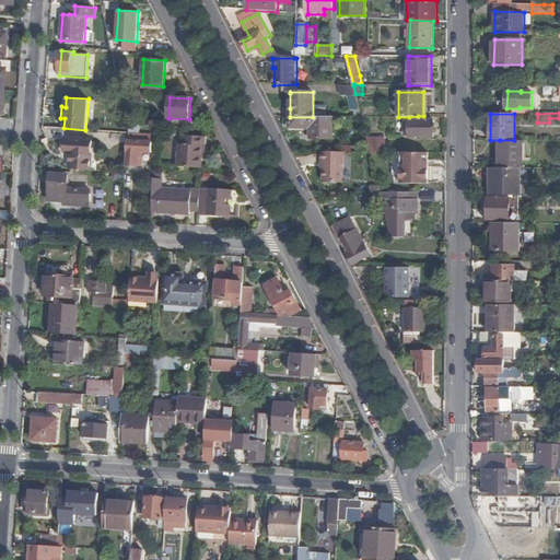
[(418,116),(409,117),(409,137),(433,137),(433,119),(419,119),(418,116)]
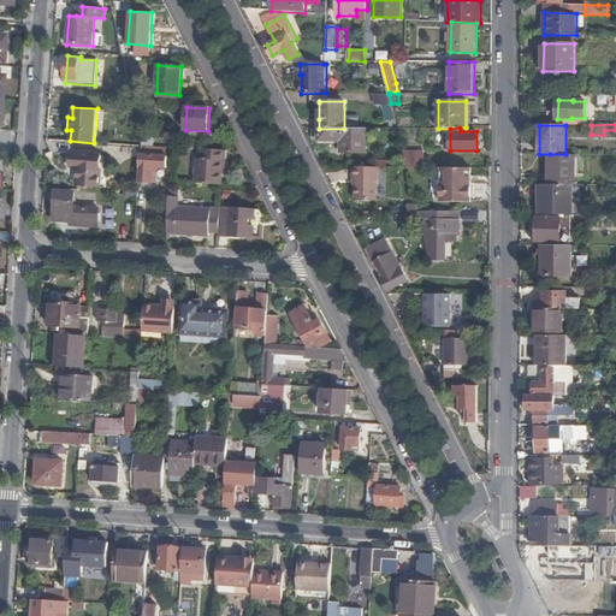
[(344,129),(319,129),(319,140),(341,141),(341,152),(366,152),(366,129),(344,129)]
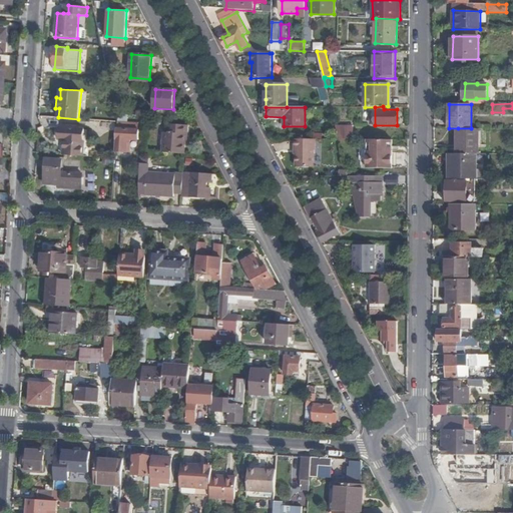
[(164,152),(184,153),(184,141),(185,134),(188,134),(188,125),(168,124),(168,132),(165,132),(164,152)]
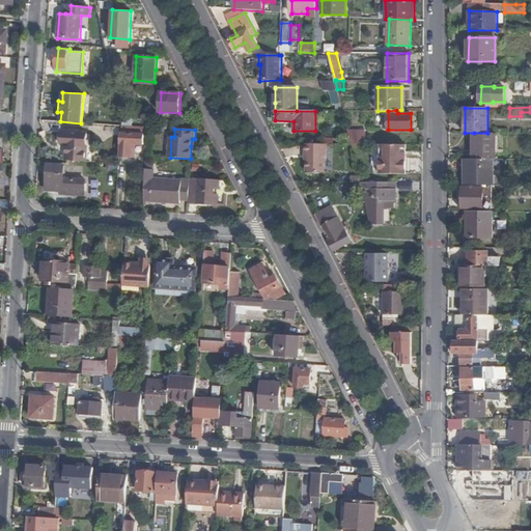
[(346,130),(351,144),(366,144),(365,130),(346,130)]
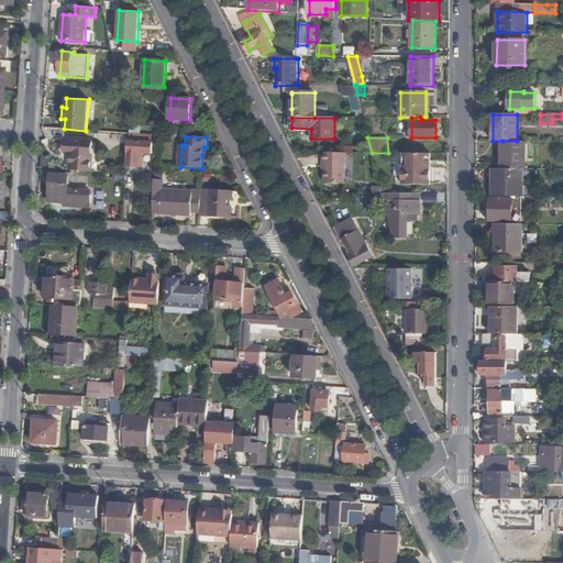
[(73,153),(72,170),(91,172),(94,141),(64,139),(64,152),(73,153)]
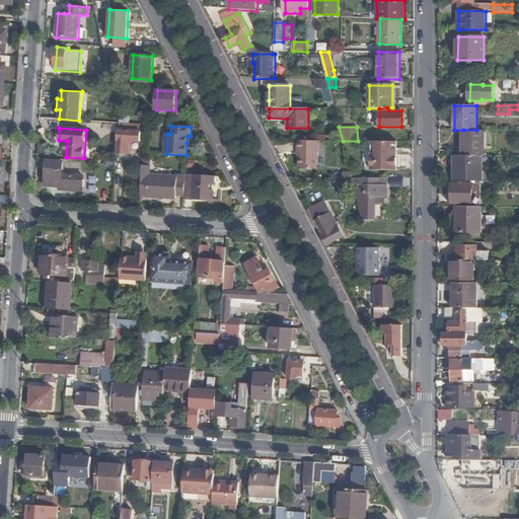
[(140,132),(119,130),(118,153),(131,154),(132,142),(140,142),(140,132)]
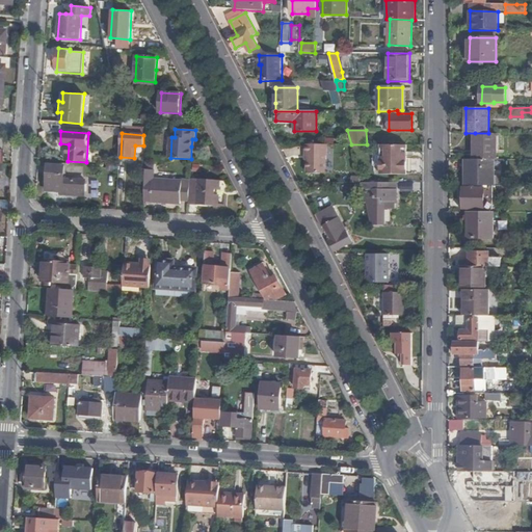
[(488,133),(475,133),(475,159),(486,159),(497,160),(498,134),(488,133)]
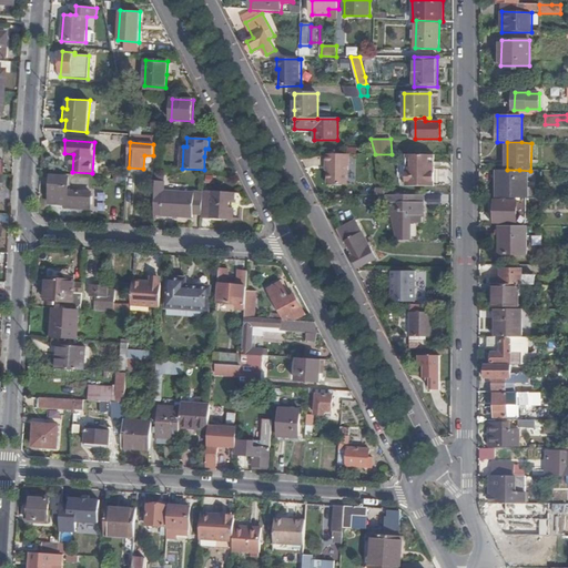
[(351,154),(325,154),(325,165),(325,184),(347,184),(347,166),(351,166),(351,154)]
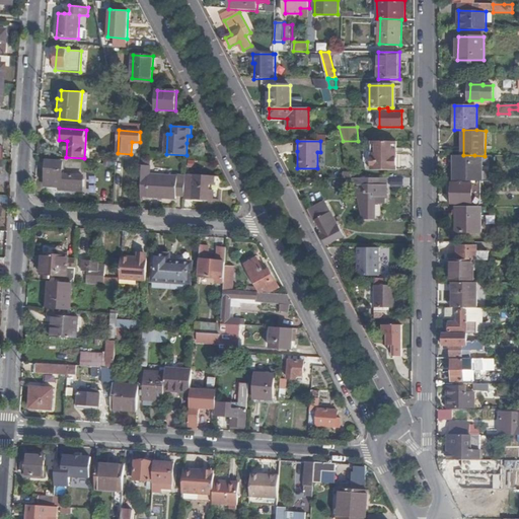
[(396,169),(396,141),(363,141),(363,161),(371,161),(371,169),(396,169)]
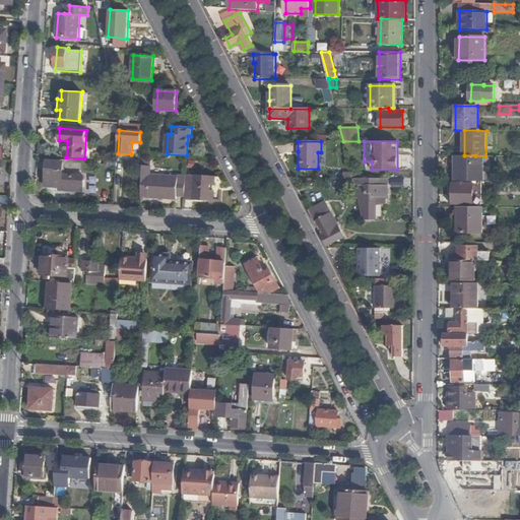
[(464,155),(455,155),(455,181),(475,182),(475,155),(464,155)]
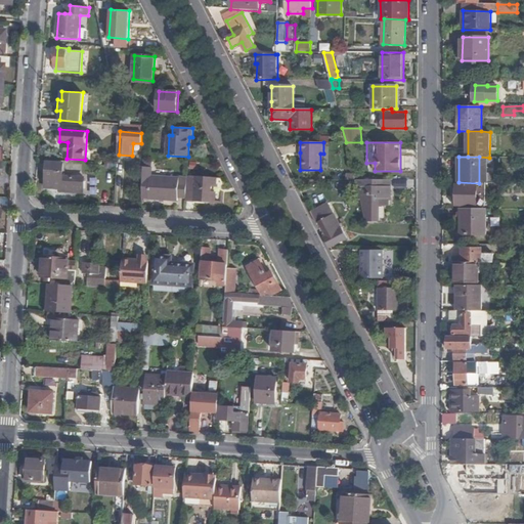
[(63,176),(63,163),(47,163),(45,187),(60,188),(60,191),(83,192),(84,177),(63,176)]
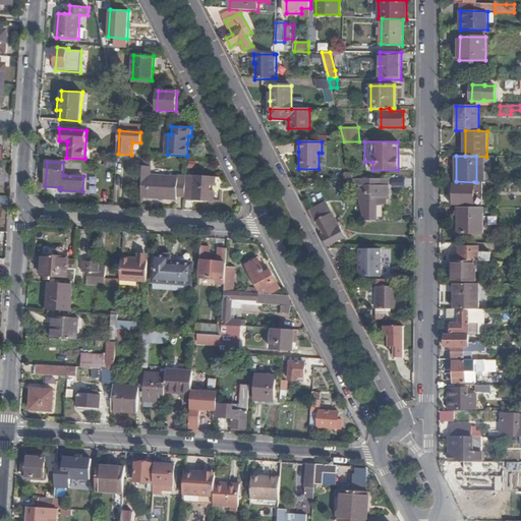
[(143,166),(141,196),(148,196),(148,197),(176,199),(176,195),(185,196),(185,181),(177,180),(177,177),(151,175),(151,166),(143,166)]
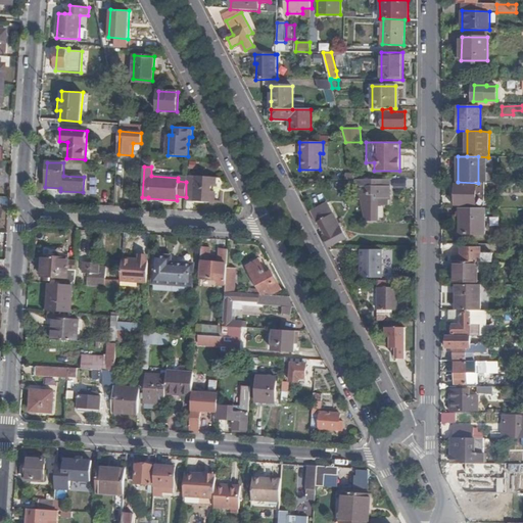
[(186,197),(185,200),(214,202),(214,185),(216,185),(216,177),(187,175),(186,182),(186,197)]
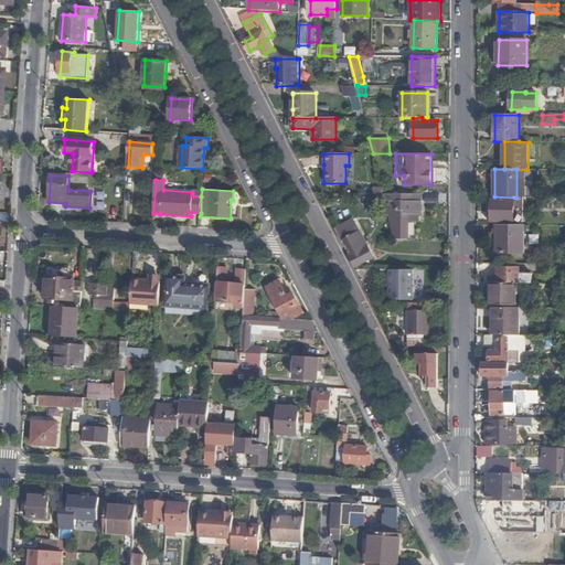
[(383,194),(384,200),(393,201),(393,227),(397,227),(397,238),(406,238),(406,221),(416,220),(416,214),(420,214),(420,201),(415,201),(416,194),(383,194)]
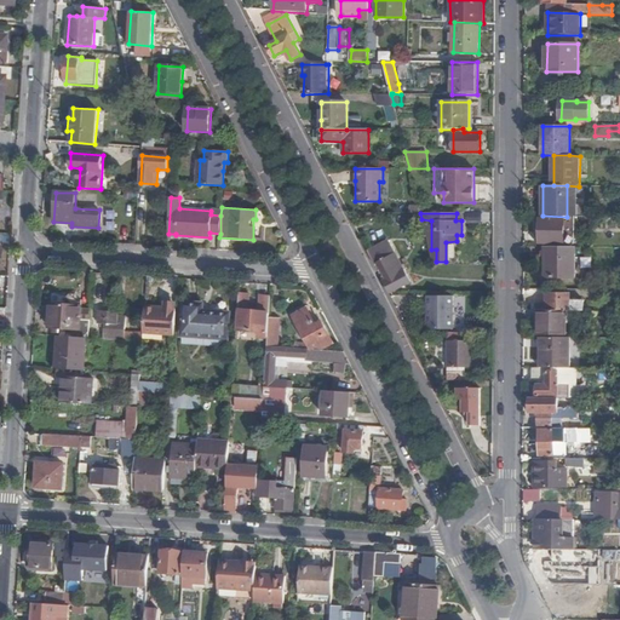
[(540,220),(540,242),(540,244),(563,244),(563,219),(540,219),(540,220)]
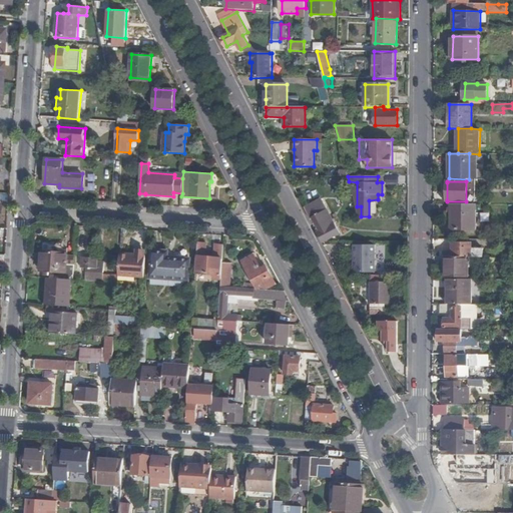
[(317,231),(323,243),(340,234),(321,198),(304,207),(311,219),(315,217),(320,227),(321,229),(317,231)]
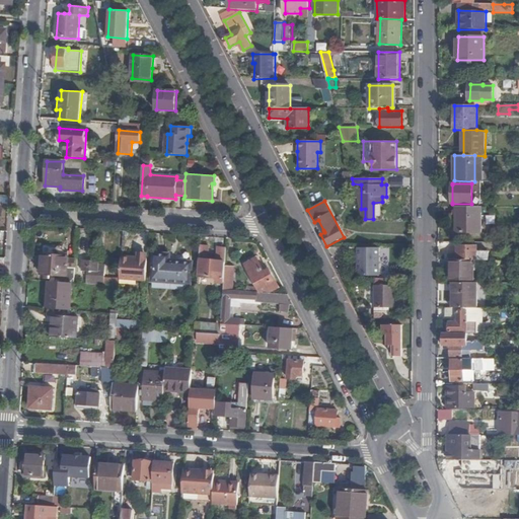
[(459,222),(456,222),(456,232),(482,232),(482,207),(459,206),(459,222)]
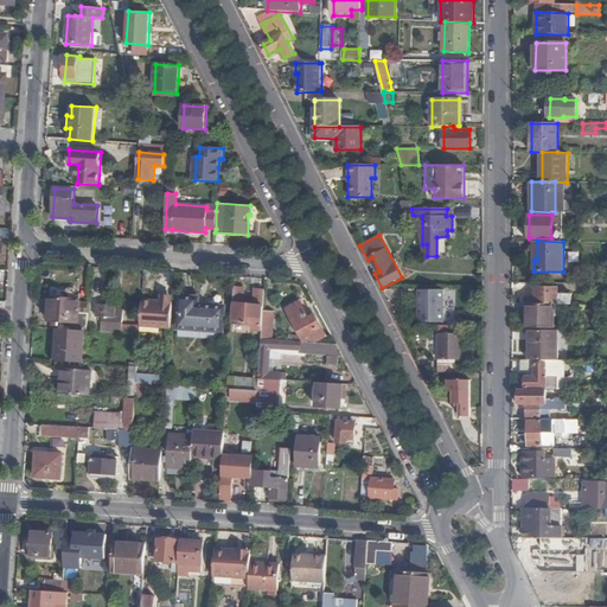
[(528,315),(528,330),(531,330),(551,330),(551,314),(557,314),(557,305),(572,305),(572,295),(560,295),(560,287),(536,287),(536,304),(525,304),(525,315),(528,315)]
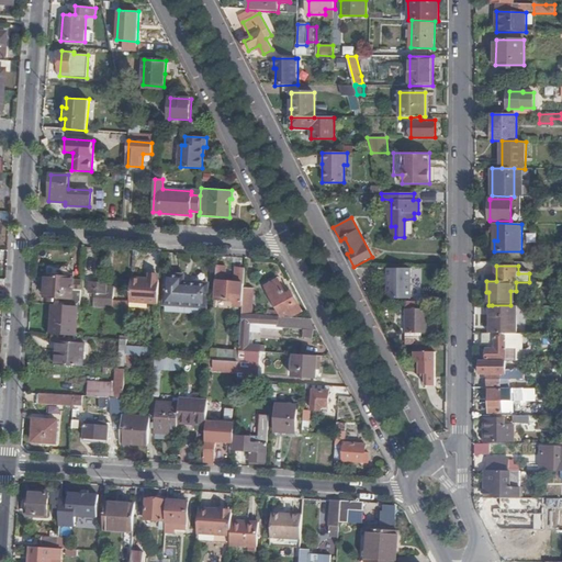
[(216,267),(214,299),(243,301),(244,289),(245,270),(236,269),(235,281),(235,284),(225,283),(225,281),(226,268),(216,267)]
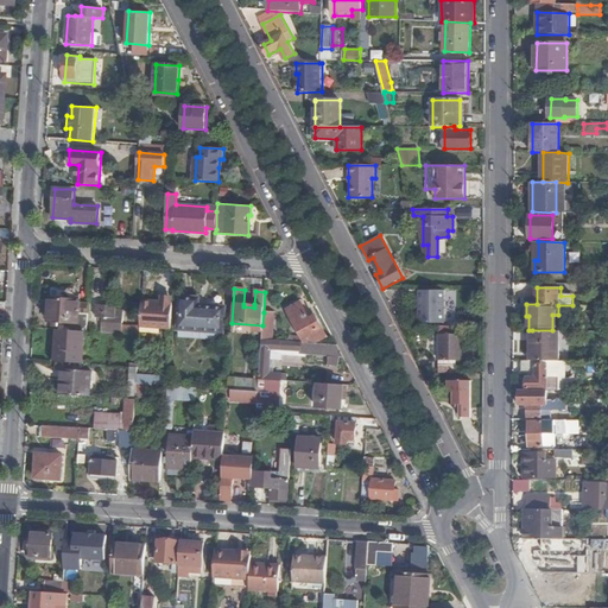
[(444,323),(444,290),(418,290),(418,301),(420,301),(420,308),(418,308),(418,322),(444,323)]
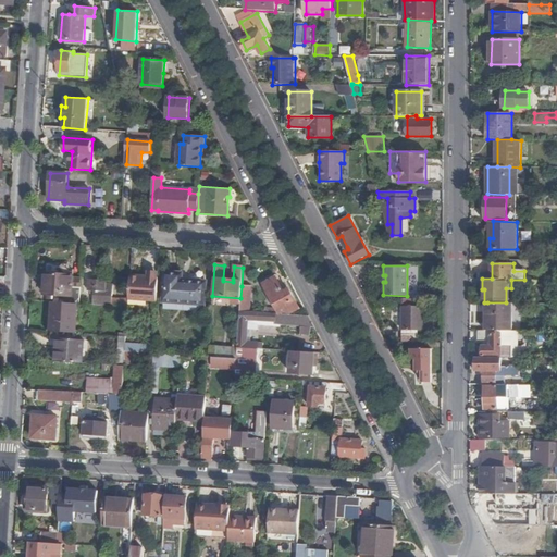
[(163,302),(206,306),(207,281),(183,280),(183,273),(165,271),(163,302)]
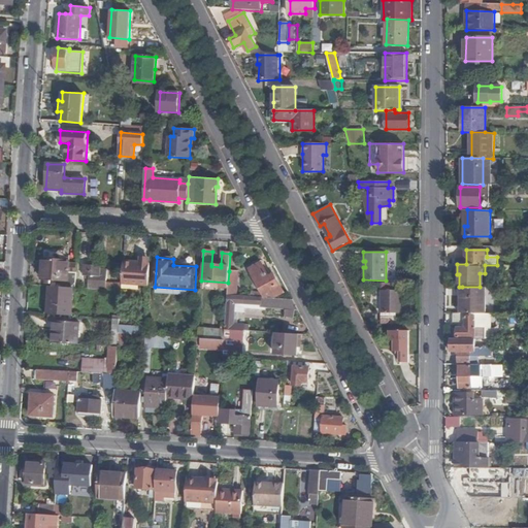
[(74,288),(76,288),(76,272),(69,272),(70,261),(43,260),(42,278),(57,279),(57,286),(74,288)]
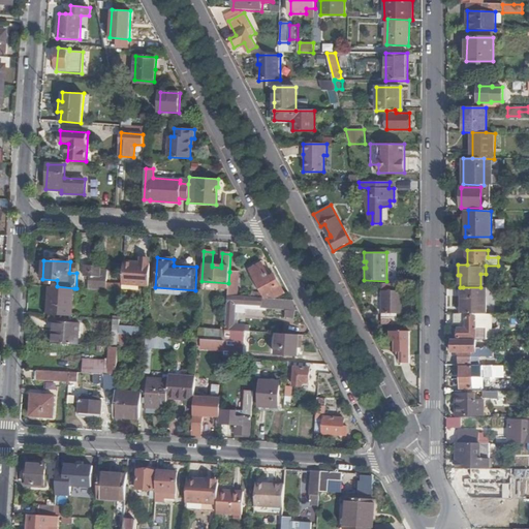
[(150,286),(151,265),(150,265),(150,261),(141,260),(141,263),(124,262),(123,284),(150,286)]
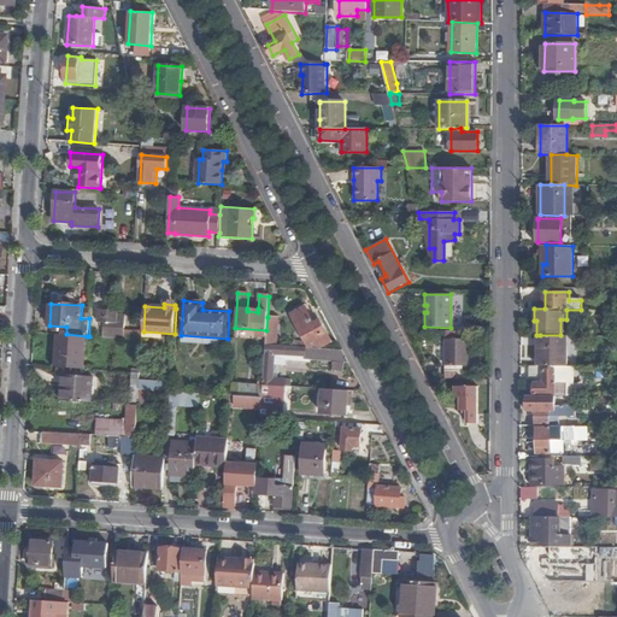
[(292,315),(310,347),(312,347),(313,345),(324,346),(331,341),(319,319),(313,322),(305,307),(292,315)]
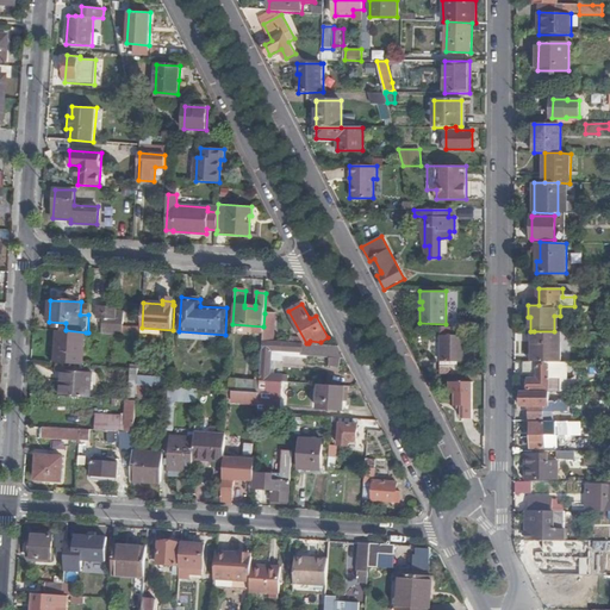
[(141,335),(142,328),(123,325),(124,312),(118,312),(118,309),(98,306),(98,318),(105,319),(104,334),(141,335)]
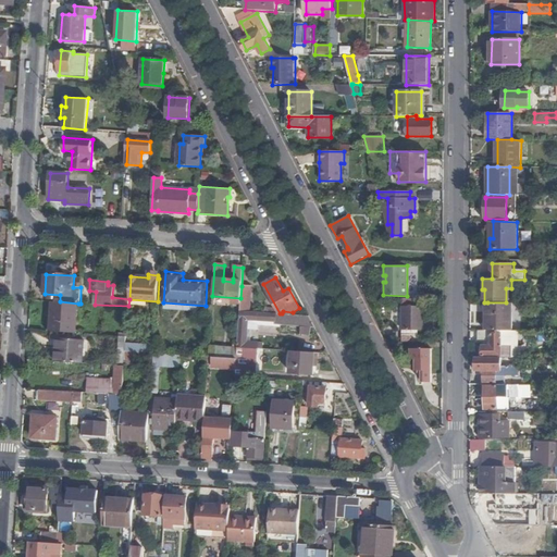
[(240,308),(240,311),(250,311),(251,286),(242,286),(240,298),(240,308)]
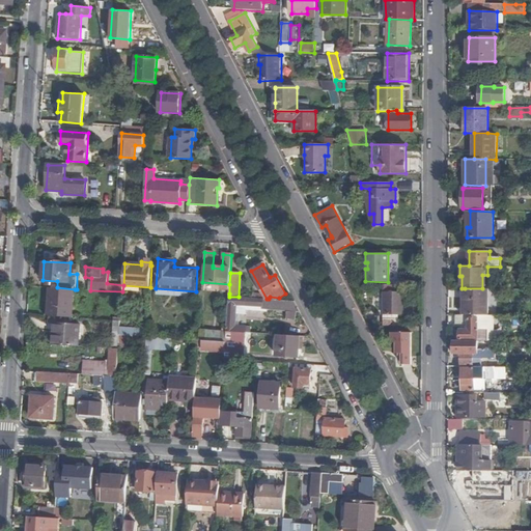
[(386,326),(398,326),(398,314),(402,314),(402,285),(384,285),(384,326),(386,326)]
